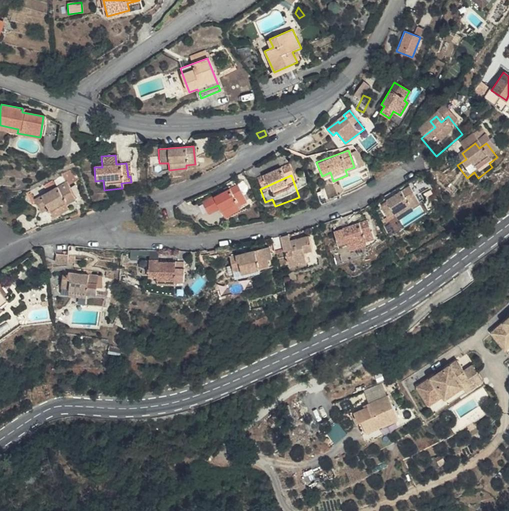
[(415,196),(429,188),(422,177),(409,184),(415,196)]
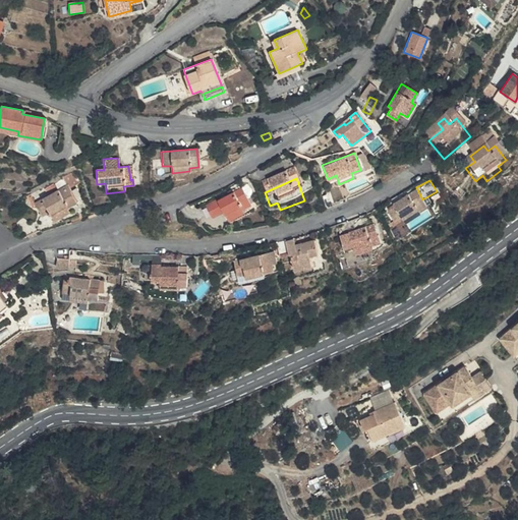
[(36,203),(43,216),(50,212),(52,216),(75,204),(69,192),(71,191),(68,185),(36,203)]
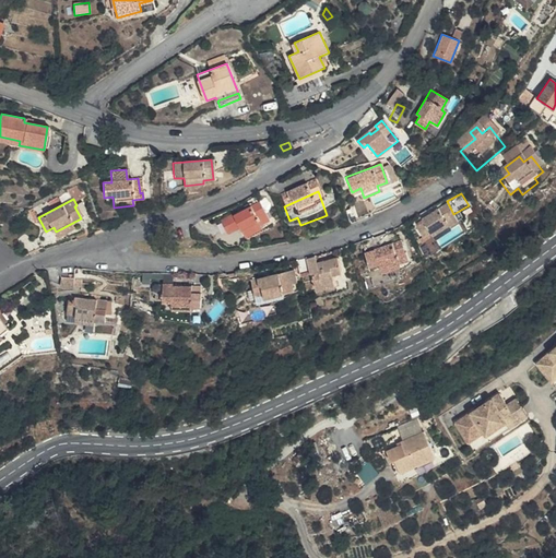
[(233,216),(245,236),(268,225),(257,203),(233,216)]
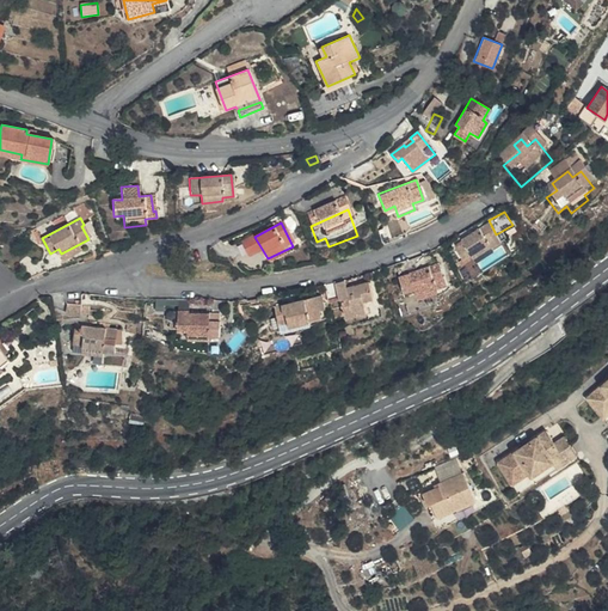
[(461,239),(464,243),(455,248),(462,260),(471,255),(473,258),(491,248),(489,244),(497,239),(487,224),(461,239)]
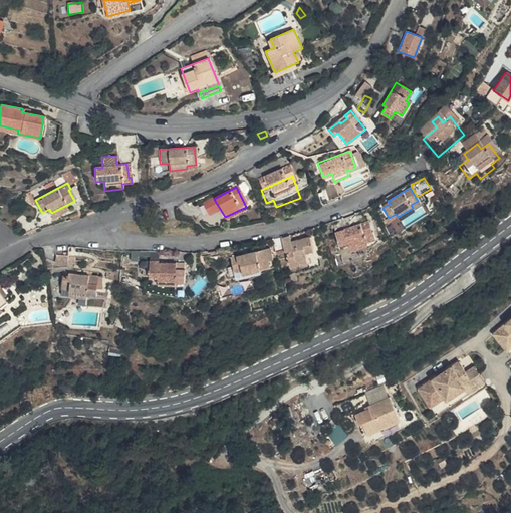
[(335,233),(339,245),(346,242),(348,249),(365,243),(364,239),(372,236),(366,221),(335,233)]
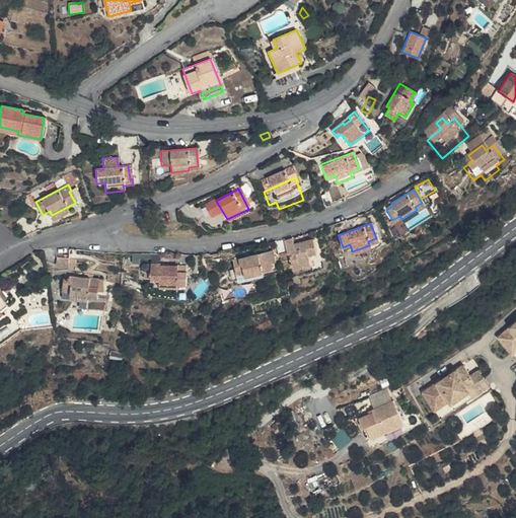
[(286,243),(292,269),(309,265),(307,255),(316,252),(312,239),(303,241),(304,244),(294,246),(293,241),(286,243)]
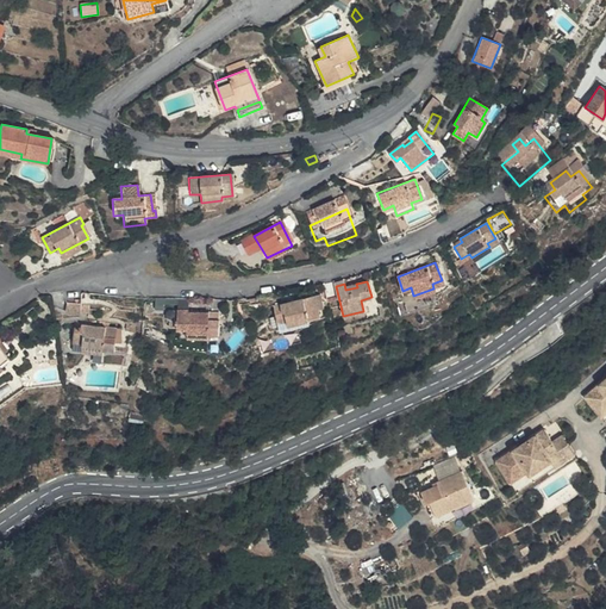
[(276,304),(283,329),(312,322),(311,317),(322,315),(316,293),(276,304)]
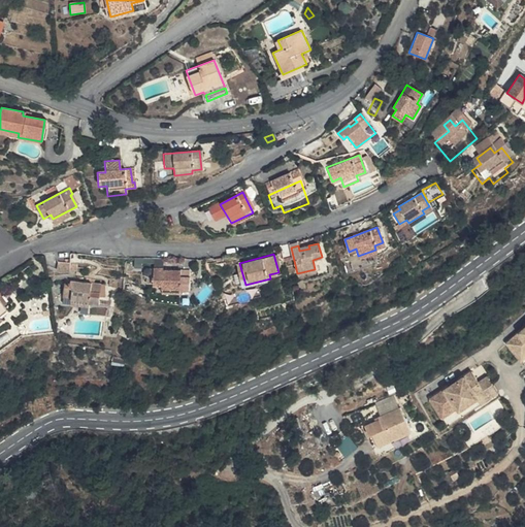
[(155,267),(155,276),(149,276),(149,285),(164,285),(164,292),(182,292),(182,289),(190,289),(191,282),(187,281),(188,270),(164,270),(163,268),(155,267)]
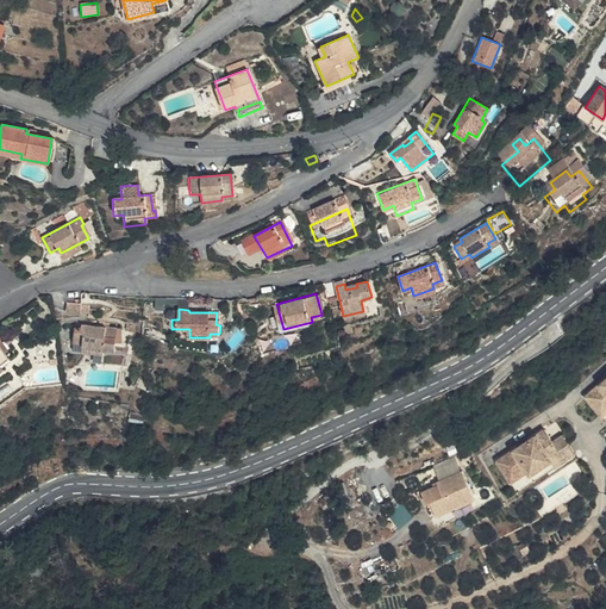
[(108,316),(87,314),(86,323),(107,325),(108,316)]
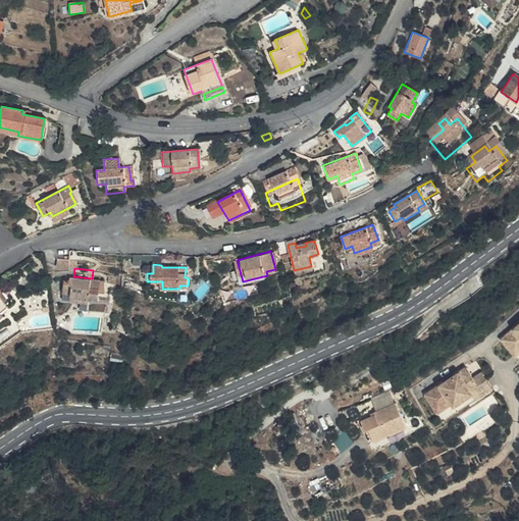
[(94,300),(94,302),(102,302),(104,282),(67,278),(65,295),(74,296),(74,298),(94,300)]
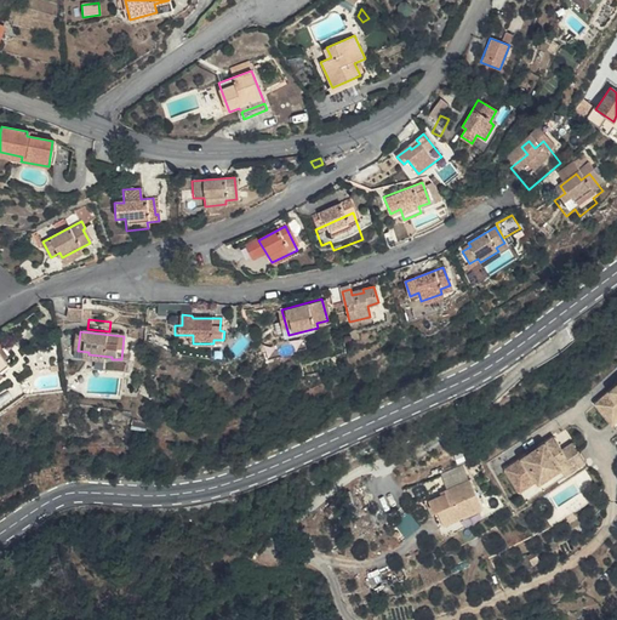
[(78,359),(89,360),(89,354),(89,352),(78,351),(78,359)]
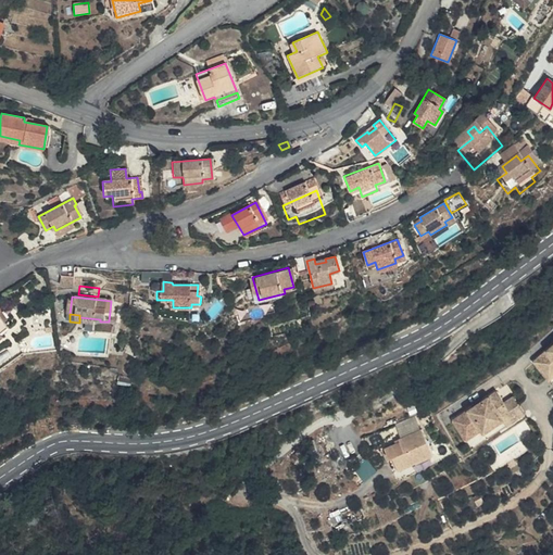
[(552,344),(536,361),(551,377),(552,375),(552,344)]
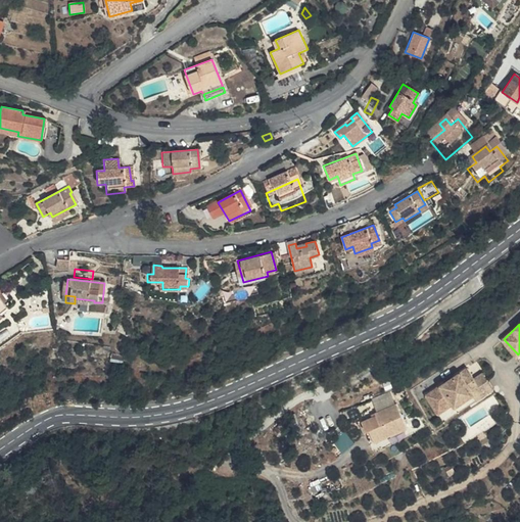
[(448,381),(428,395),(440,413),(456,402),(458,406),(476,392),(474,389),(481,384),(476,376),(469,367),(456,376),(455,377),(457,380),(452,383),(450,380),(448,381)]
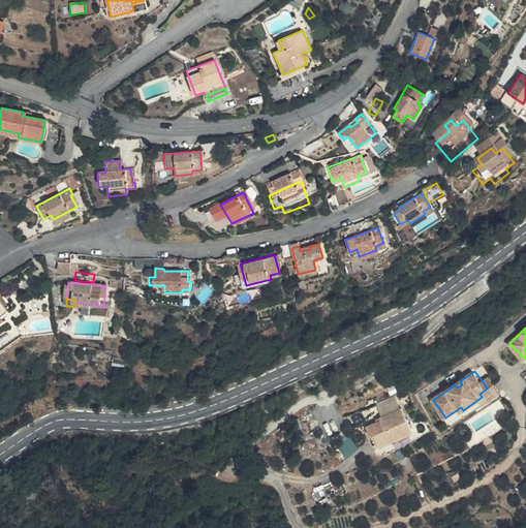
[(490,375),(482,380),(487,389),(480,394),(482,397),(486,403),(502,392),(490,375)]
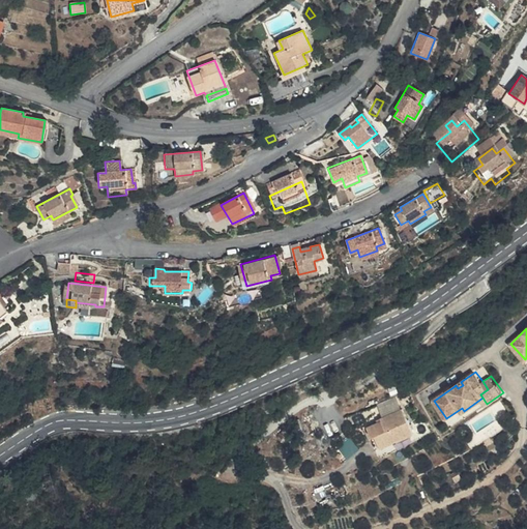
[(454,384),(455,386),(456,385),(458,388),(463,385),(461,382),(462,381),(461,380),(454,384)]
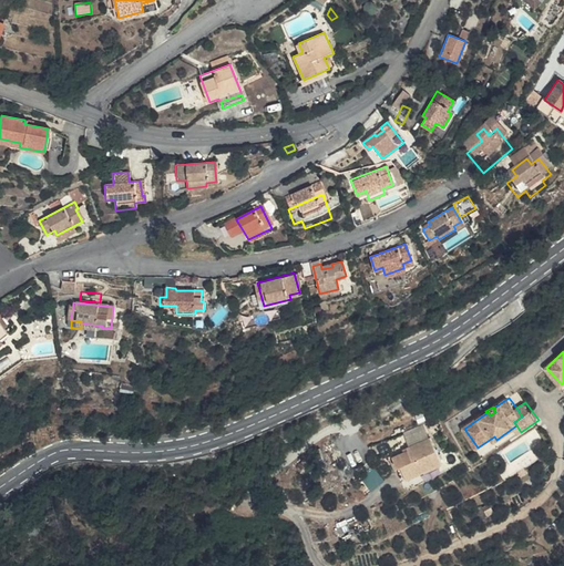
[(402,464),(408,477),(444,460),(431,433),(409,444),(410,448),(392,456),(398,466),(402,464)]
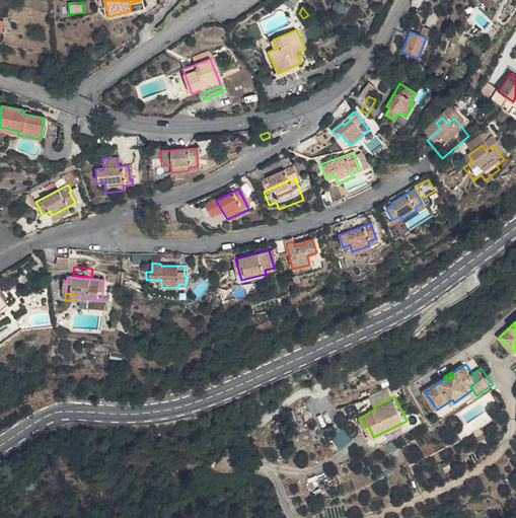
[(368,439),(373,437),(368,425),(364,427),(368,439)]
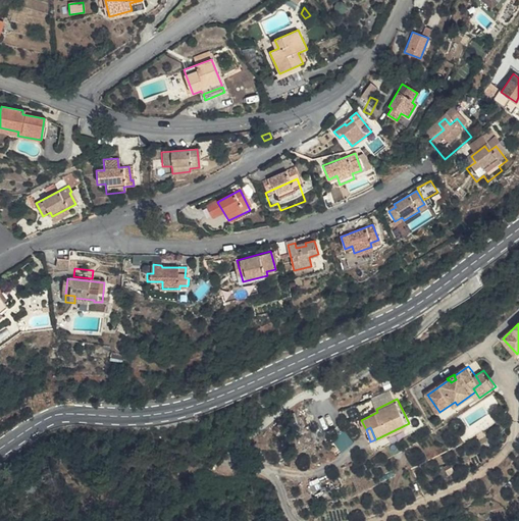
[(341,451),(352,440),(343,431),(331,441),(341,451)]
